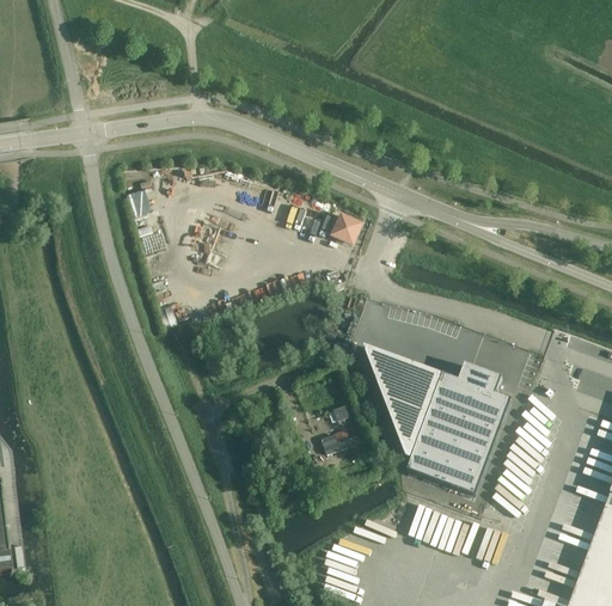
[(342,212),(332,232),(353,240),(362,221),(342,212)]
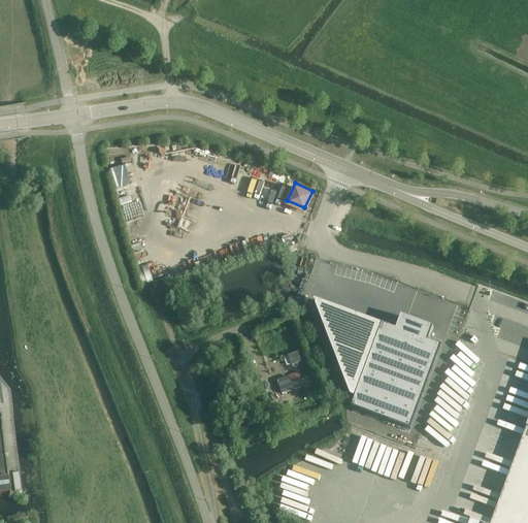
[(314,295),(314,297),(350,392),(355,394),(353,399),(352,403),(410,425),(441,342),(428,337),(433,324),(401,312),(396,326),(382,321),(314,295)]
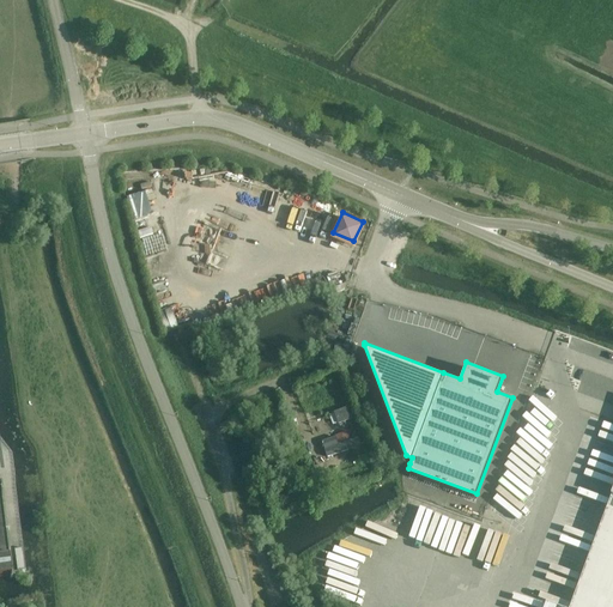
[(338,418),(338,419),(352,414),(347,402),(333,407),(334,408),(338,418)]
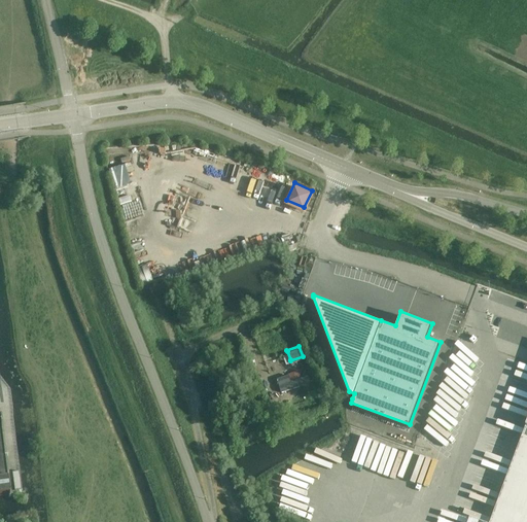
[(291,379),(289,373),(274,378),(278,391),(311,380),(308,373),(291,379)]
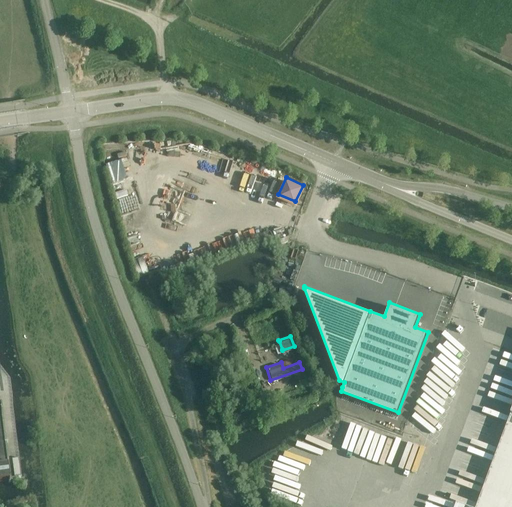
[(0,404),(6,449),(17,448),(9,375),(0,364),(0,404)]
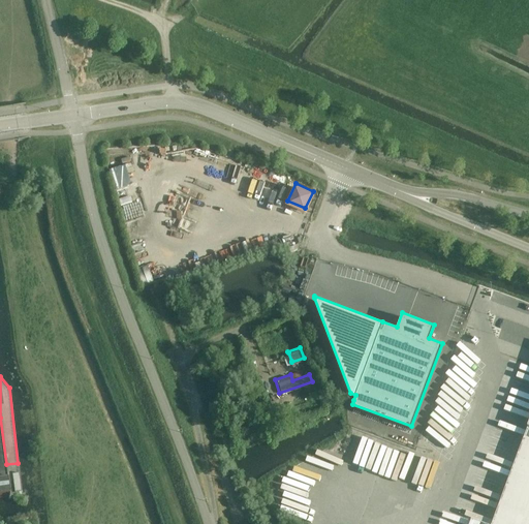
[(0,495),(10,494),(9,491),(21,490),(18,463),(6,464),(0,418),(0,495)]
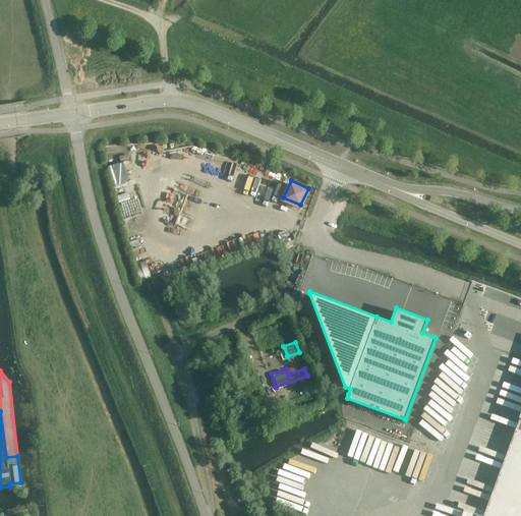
[(464,509),(461,515),(520,515),(520,412),(482,515),(464,509)]
